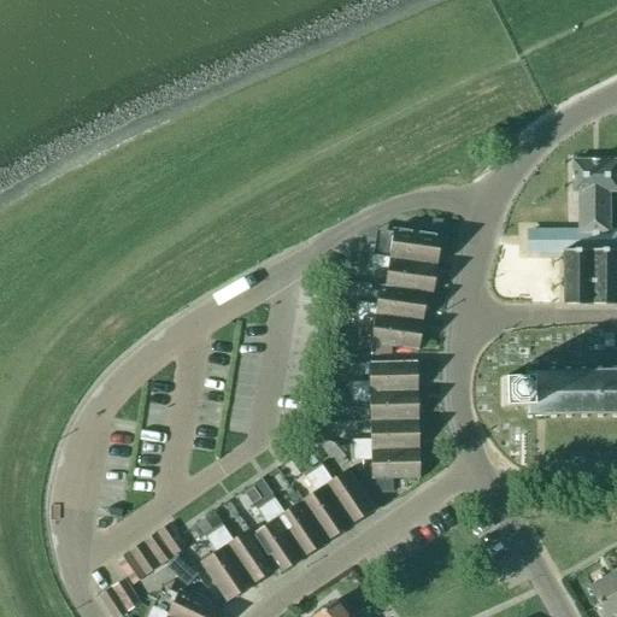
[(616,175),(616,160),(589,160),(571,162),(571,192),(577,192),(579,233),(580,233),(580,251),(563,251),(563,305),(616,305),(616,250),(606,251),(606,233),(607,233),(607,192),(616,191),(616,175)]
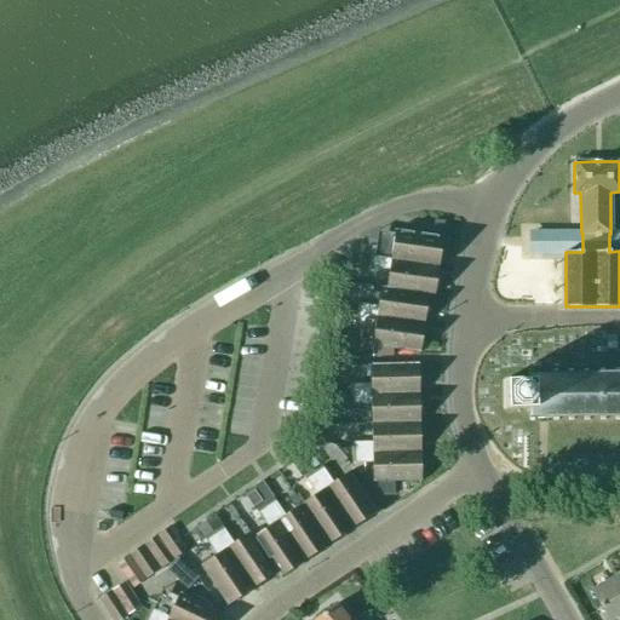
[(373,257),(437,267),(442,237),(394,230),(394,235),(377,233),(373,257)]
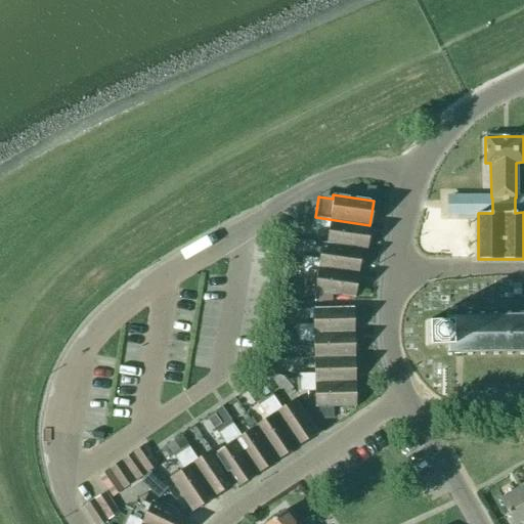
[(329,228),(326,244),(361,249),(361,250),(366,251),(369,225),(315,217),(314,226),(329,228)]
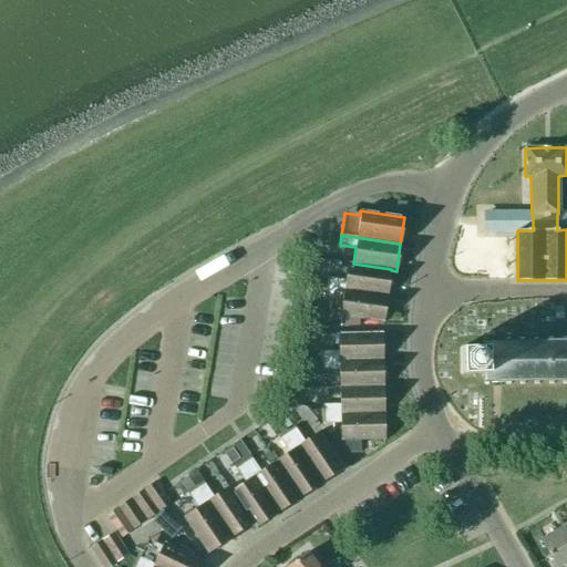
[(388,296),(391,270),(391,269),(353,264),(348,263),(344,280),(327,277),(325,287),(388,296)]
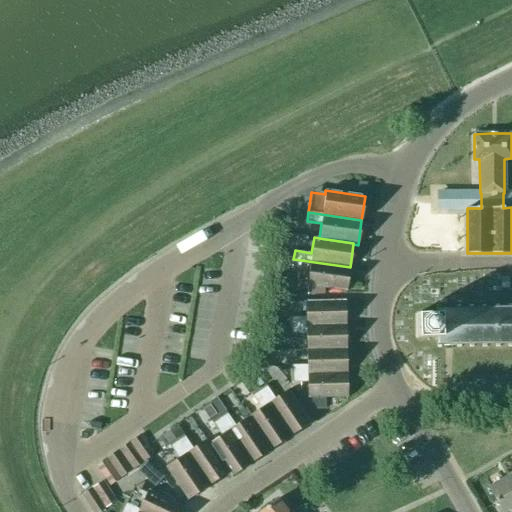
[(350,267),(293,259),(292,267),(309,270),(307,286),(346,291),(350,267)]
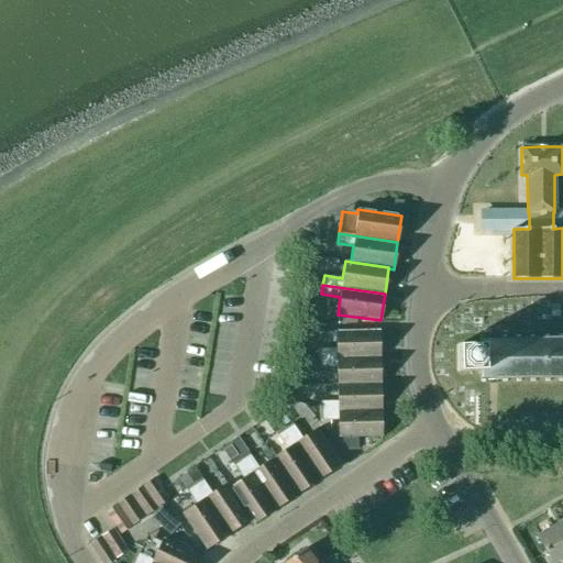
[(317,349),(318,359),(379,356),(379,330),(335,331),(335,349),(317,349)]
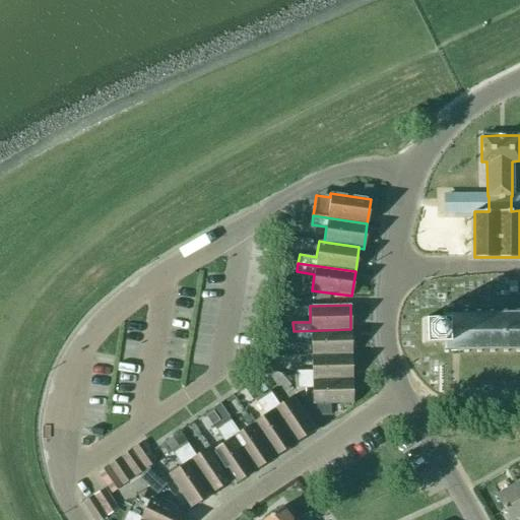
[(519,312),(518,312),(518,310),(514,310),(514,312),(506,313),(506,310),(501,310),(501,313),(492,313),(492,310),(488,310),(488,313),(479,313),(479,310),(474,310),(474,313),(466,313),(466,310),(462,310),(462,313),(446,313),(446,311),(442,311),(442,318),(420,319),(421,344),(443,343),(443,353),(446,353),(446,350),(463,350),(463,353),(467,352),(467,350),(475,350),(475,352),(479,352),(479,350),(489,350),(489,352),(493,352),(493,350),(502,350),(502,352),(507,352),(507,350),(515,349),(515,352),(519,352),(519,349),(519,312)]
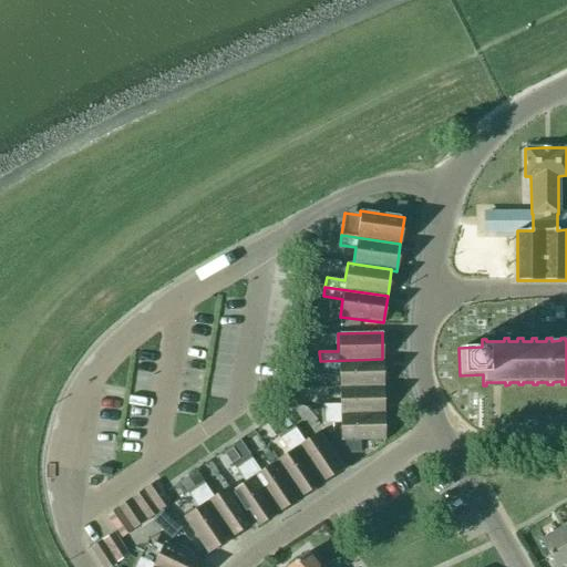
[(383,385),(382,359),(320,361),(320,370),(339,370),(339,387),(383,385)]
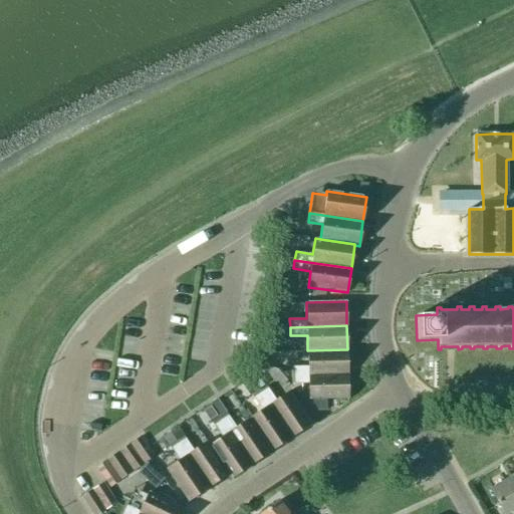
[(290,333),(290,331),(290,327),(271,327),(271,336),(290,335),(290,333)]
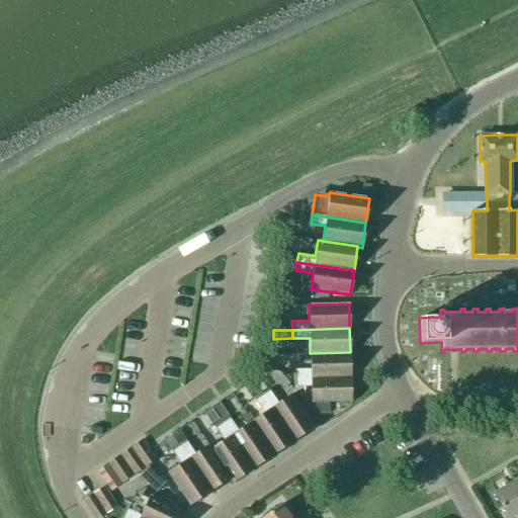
[(351,376),(350,352),(310,353),(311,369),(293,369),(293,371),(293,378),(351,376)]
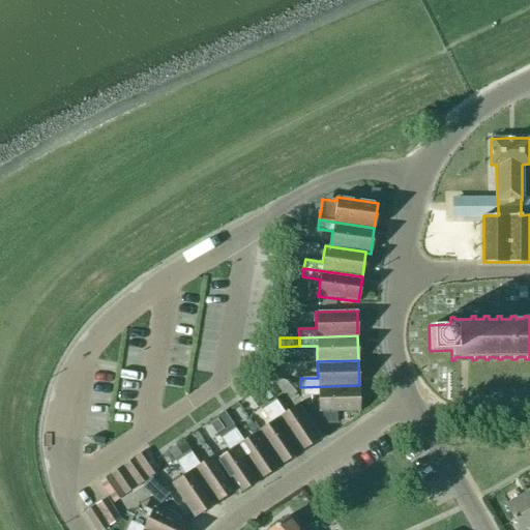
[(318,395),(318,412),(323,412),(323,423),(337,423),(337,412),(359,411),(359,385),(300,387),(300,395),(318,395)]
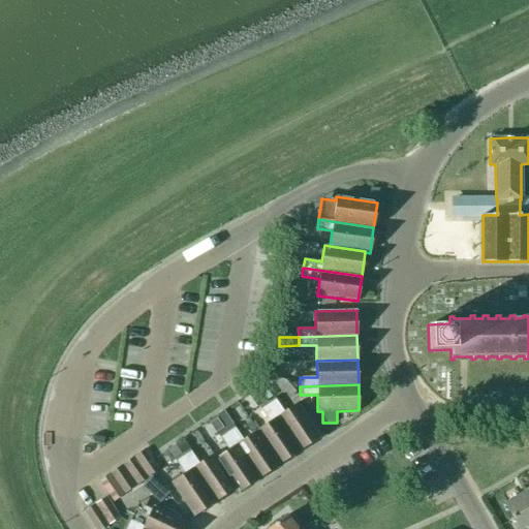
[(274,398),(267,402),(300,450),(320,436),(298,402),(283,412),(274,398)]
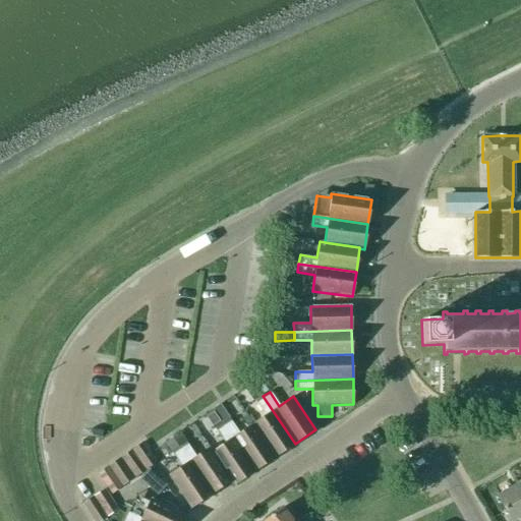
[(275,458),(295,444),(263,396),(255,401),(265,415),(251,424),(275,458)]
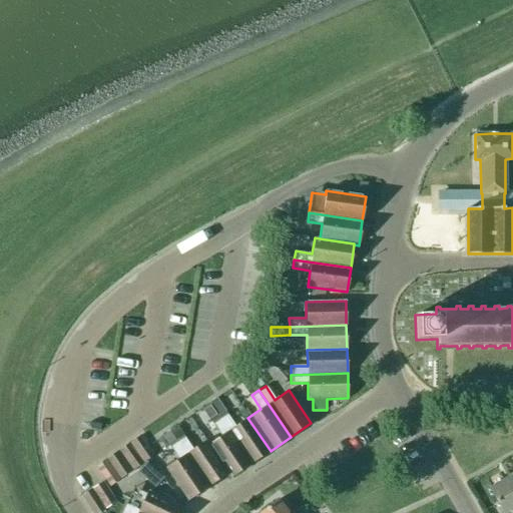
[(218,417),(226,411),(220,404),(216,398),(208,403),(218,417)]
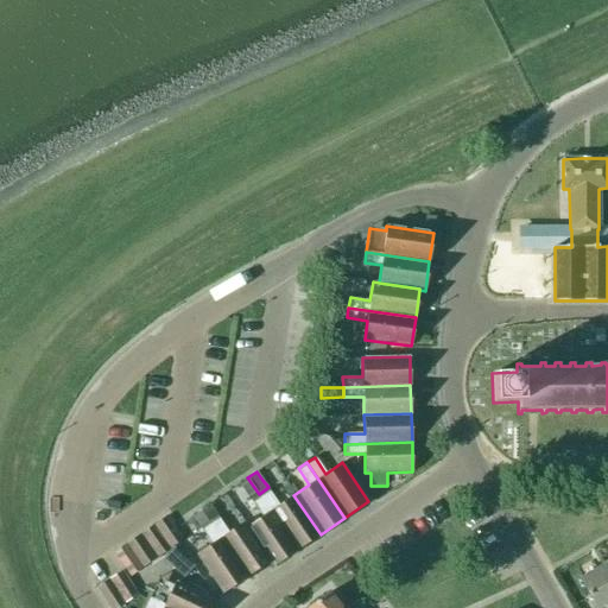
[(255,493),(248,481),(239,487),(247,499),(255,493)]
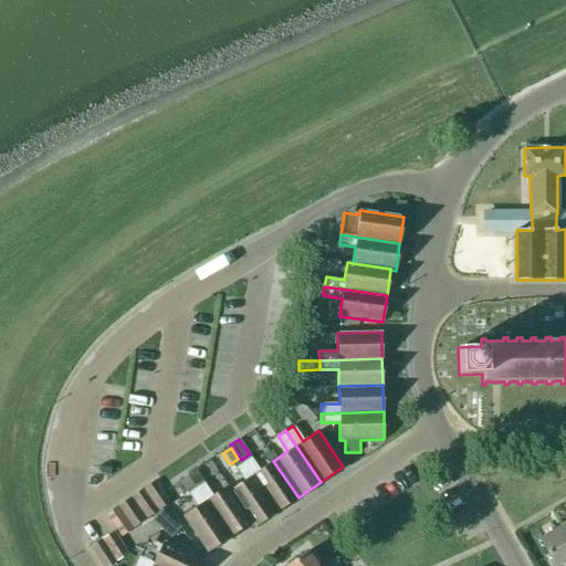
[(275,512),(299,498),(273,461),(259,470),(249,456),(241,460),(275,512)]
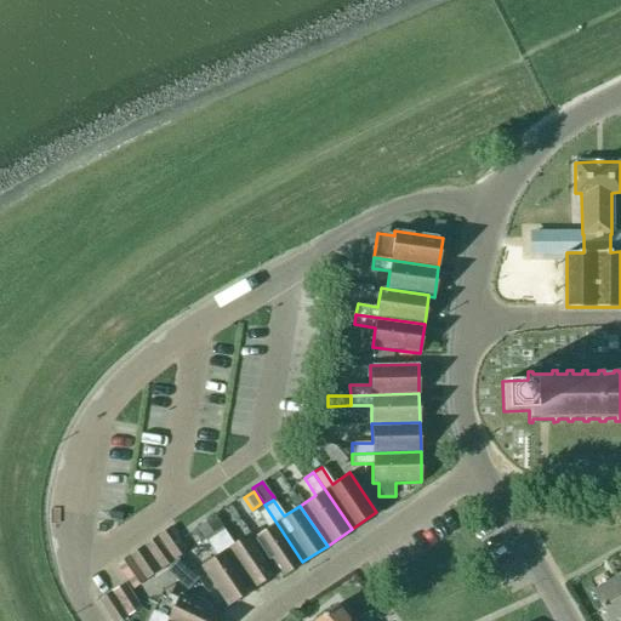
[(302,562),(265,505),(256,511),(268,528),(252,537),(275,574),(278,579),(302,562)]
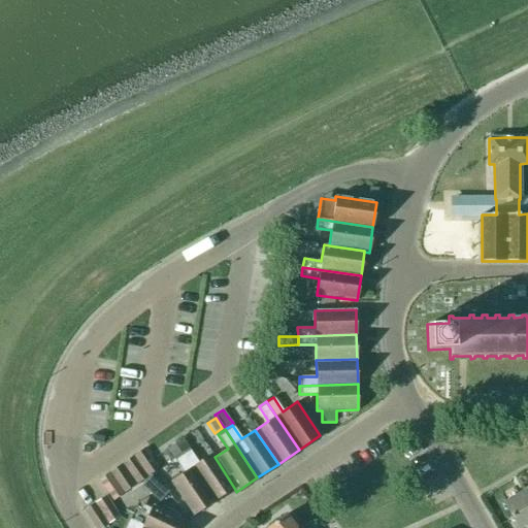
[(188,447),(182,437),(174,443),(179,452),(188,447)]
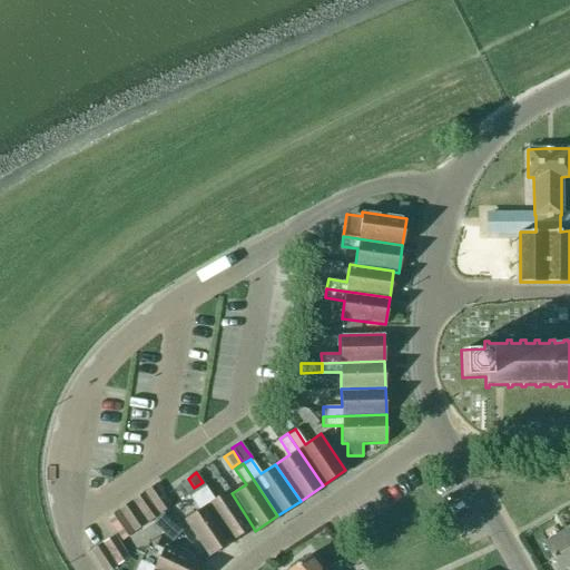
[(194,490),(195,489),(188,480),(179,485),(186,495),(188,494),(189,493),(194,490)]
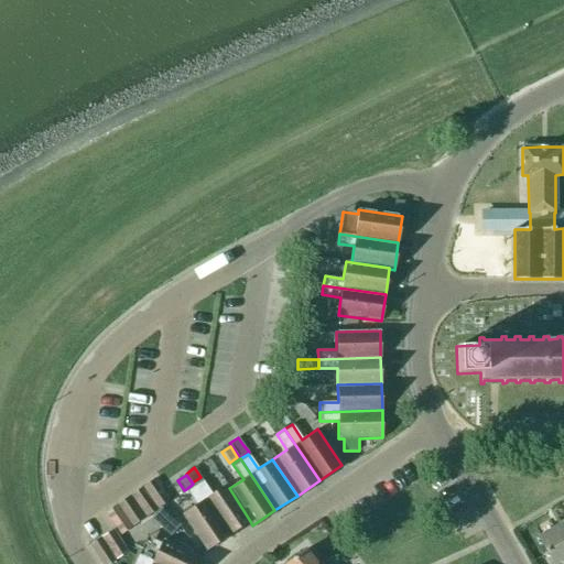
[(250,521),(229,488),(226,484),(212,494),(201,478),(193,484),(228,535),(250,521)]
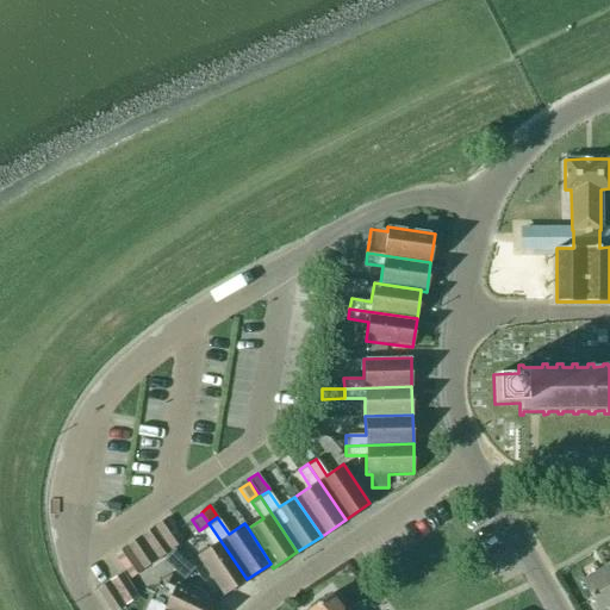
[(154,527),(170,551),(182,541),(166,518),(154,527)]
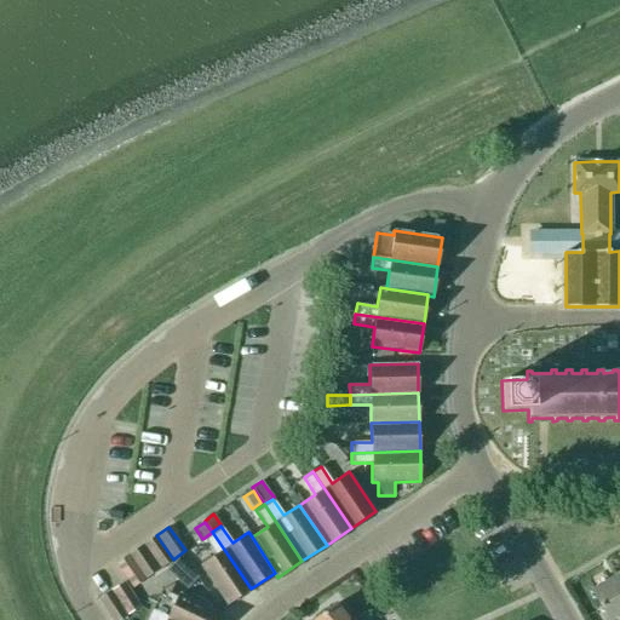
[(251,589),(212,532),(211,533),(205,538),(216,555),(200,566),(227,606),(251,589)]
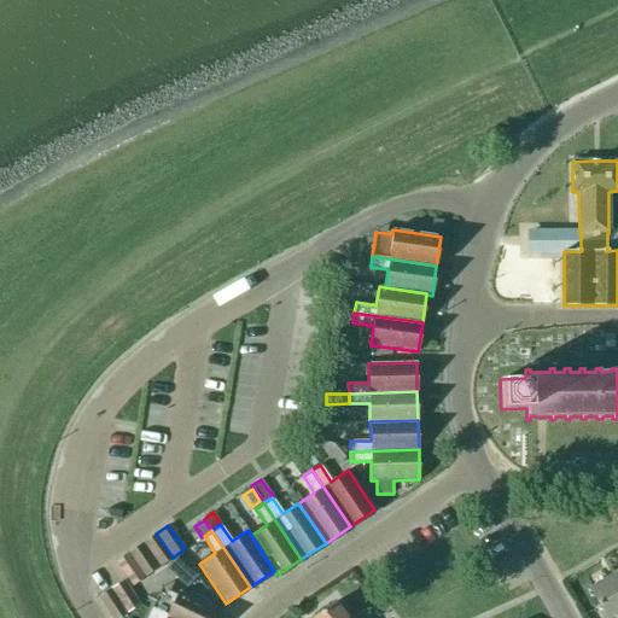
[(161,566),(173,558),(156,534),(144,542),(161,566)]
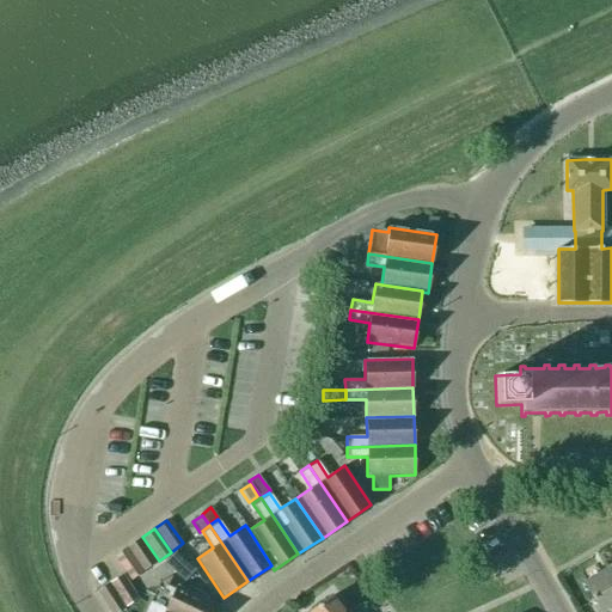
[(127,548),(144,571),(155,563),(139,539),(127,548)]
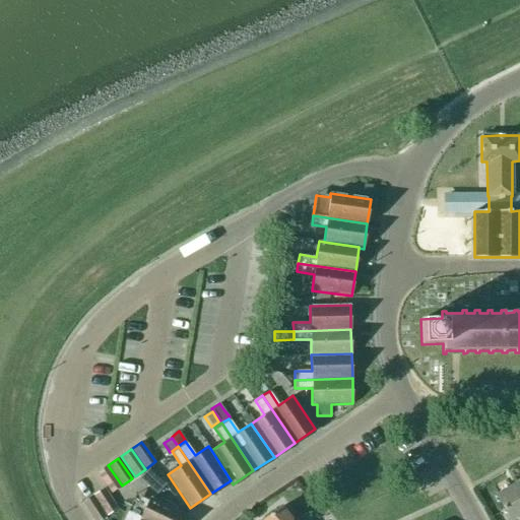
[(111,493),(122,485),(108,465),(98,472),(111,493)]
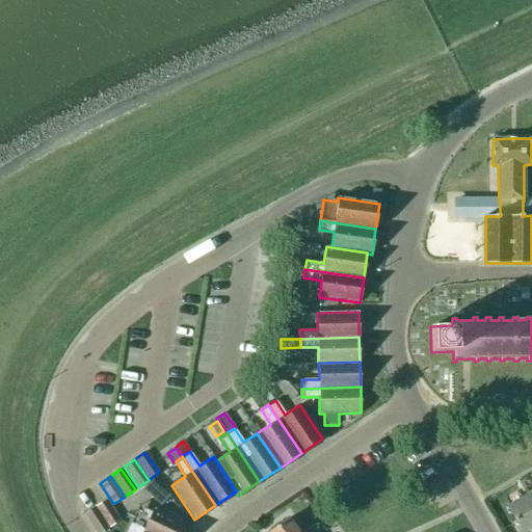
[(167,494),(164,490),(160,487),(151,498),(161,506),(170,496),(167,494)]
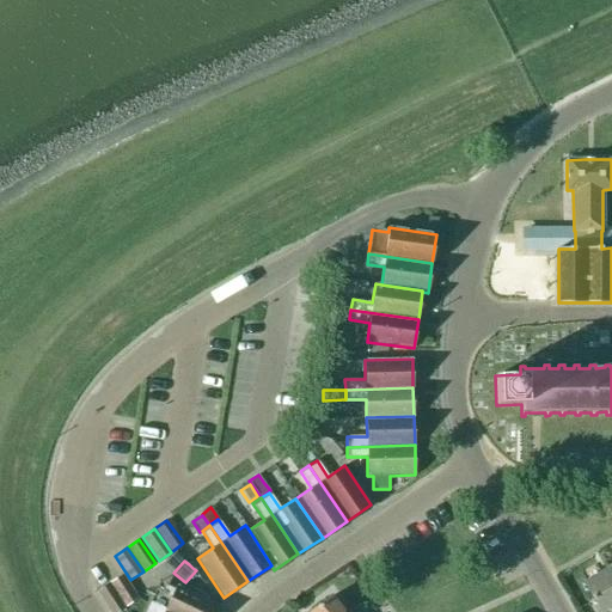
[(611,569),(611,567),(583,582),(600,611),(603,611),(611,606),(611,569)]
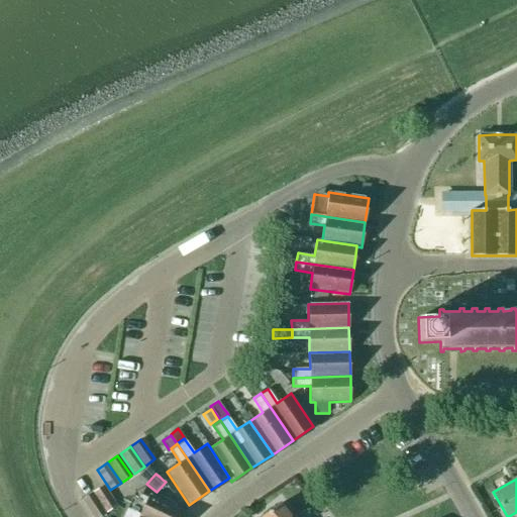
[(93,493),(106,513),(116,506),(103,486),(93,493)]
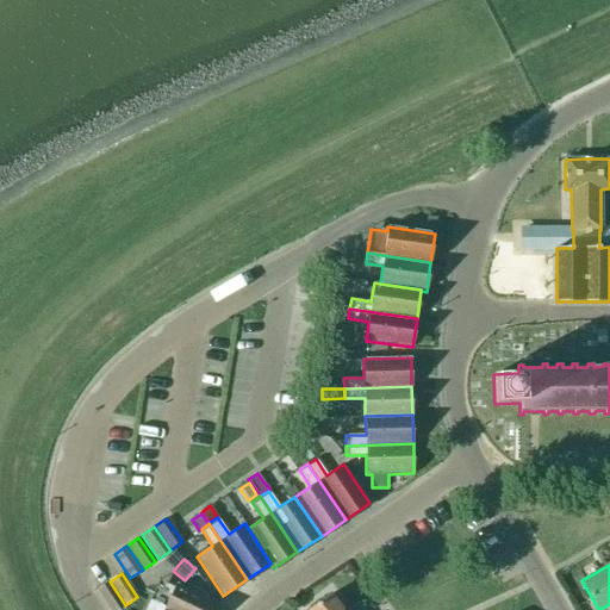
[(110,609),(117,609),(125,605),(110,582),(97,590),(110,609)]
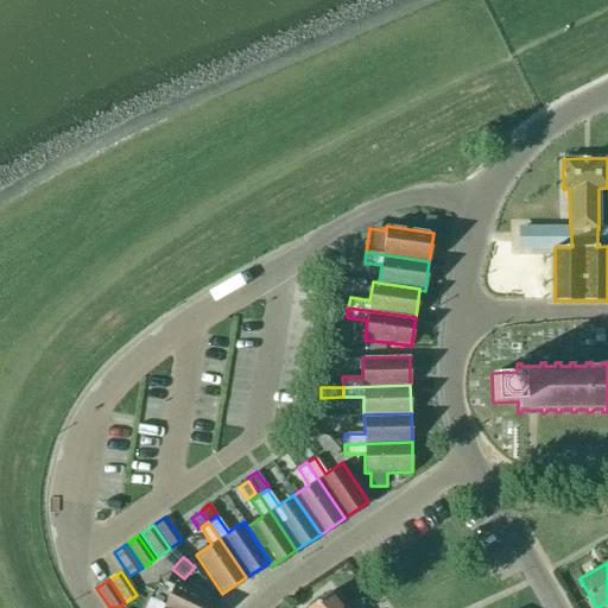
[(150,590),(145,599),(164,607),(215,607),(219,602),(176,581),(168,599),(150,590)]
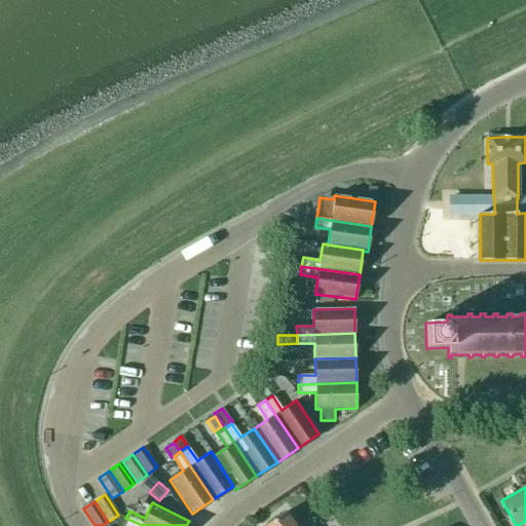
[(294,525),(295,525),(285,513),(267,525),(294,525)]
